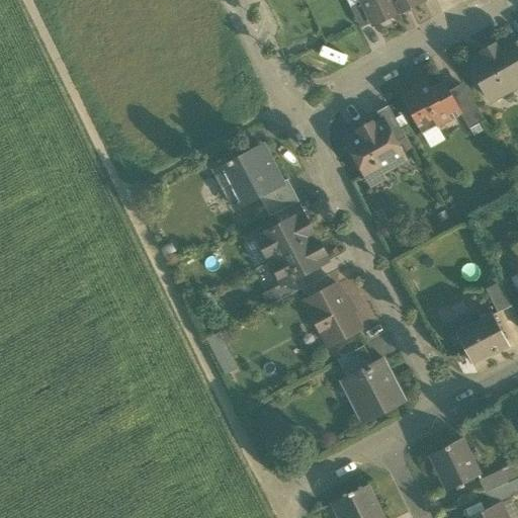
[(373,24),(398,13),(391,0),(360,0),(361,1),(371,22),(373,24)]
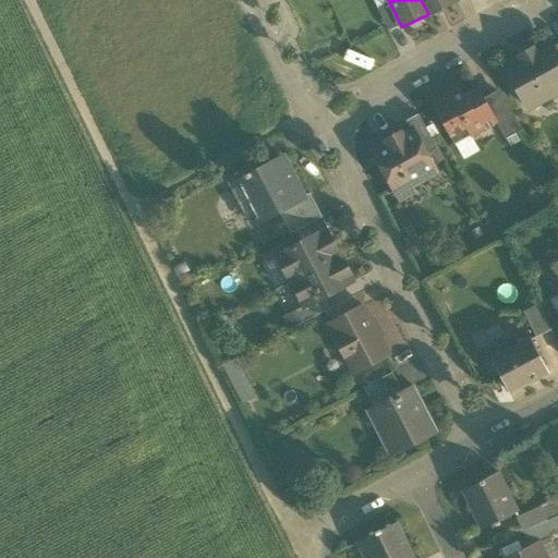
[(421,0),(428,14),(456,1),(455,0),(421,0)]
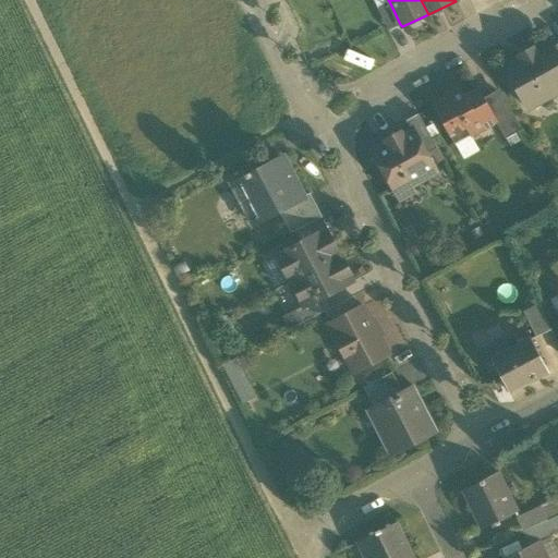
[(376,7),(387,31),(400,24),(389,1),(376,7)]
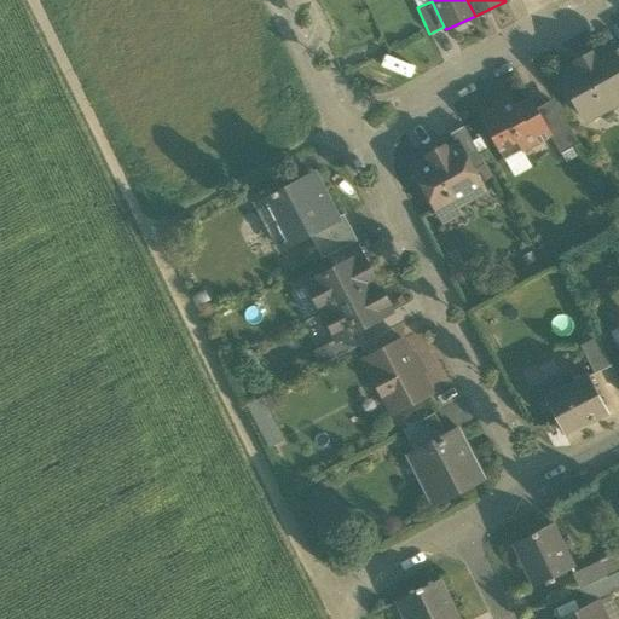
[(580,117),(588,120),(618,100),(618,68),(611,53),(608,50),(562,75),(574,96),(572,103),(580,117)]
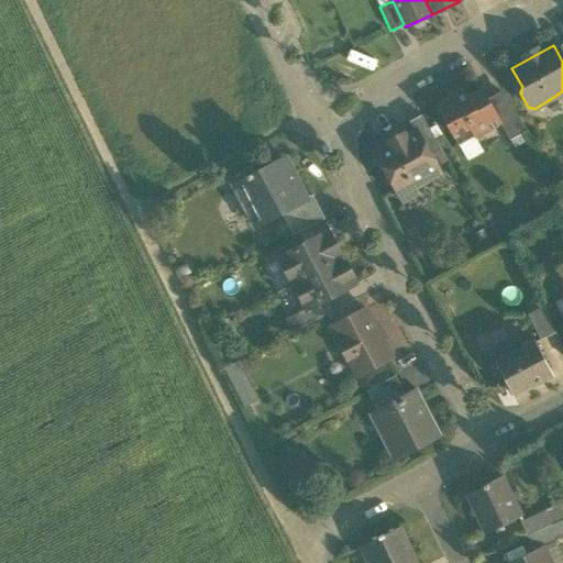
[(437,107),(456,142),(473,133),(475,138),(499,123),(501,122),(492,106),(483,90),(468,98),(465,91),(437,107)]
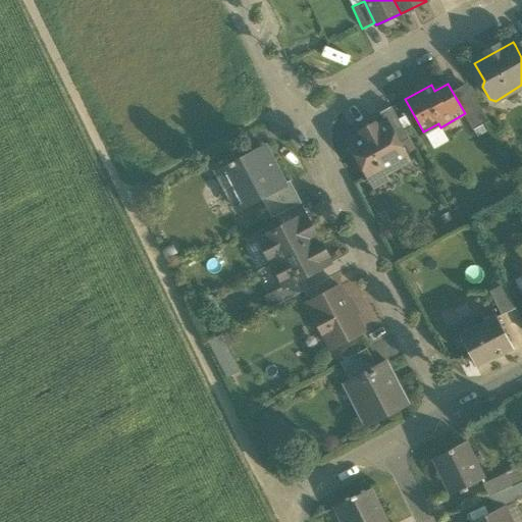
[(463,114),(472,131),(487,121),(470,90),(456,98),(465,113),(463,114)]
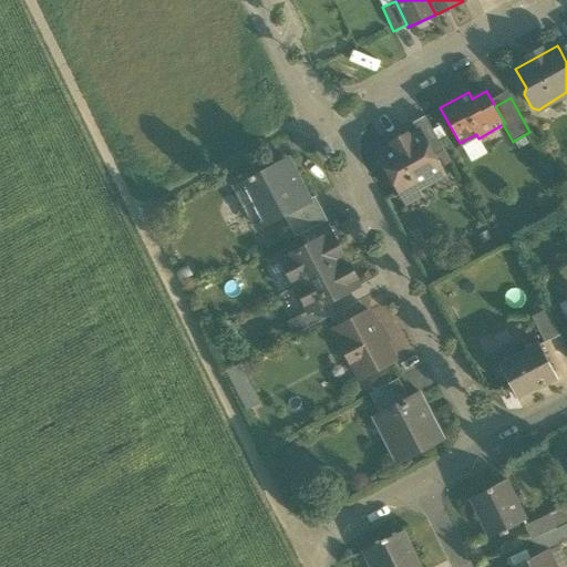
[(419,132),(432,157),(444,151),(424,115),(412,123),(418,132),(419,132)]
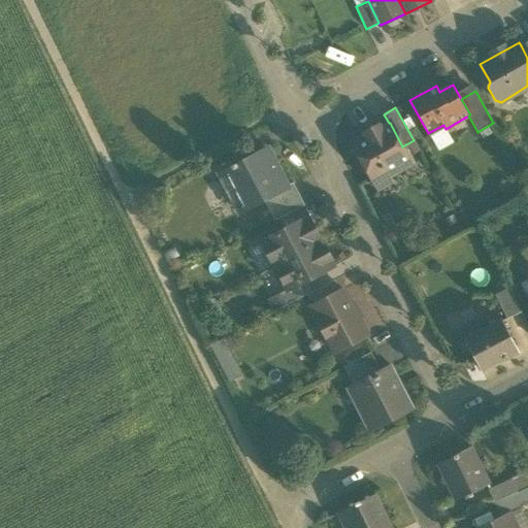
[(384,169),(388,176),(411,163),(402,146),(390,123),(389,123),(380,128),(378,129),(381,132),(369,138),(367,135),(366,136),(353,143),(362,160),(360,167),(364,173),(371,176),(384,169)]
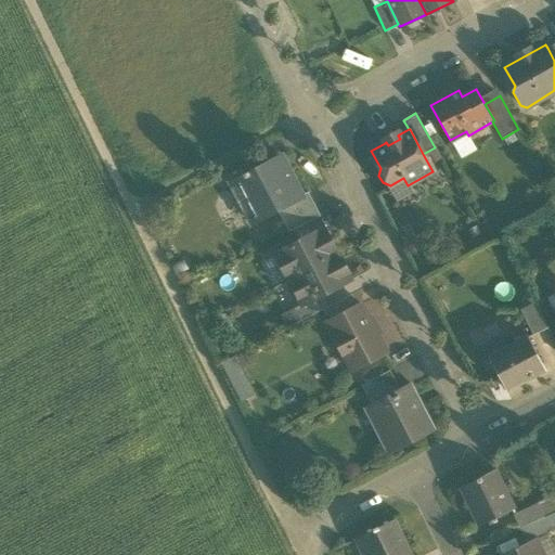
[(477,151),(468,136),(466,131),(450,140),(462,159),(477,151)]
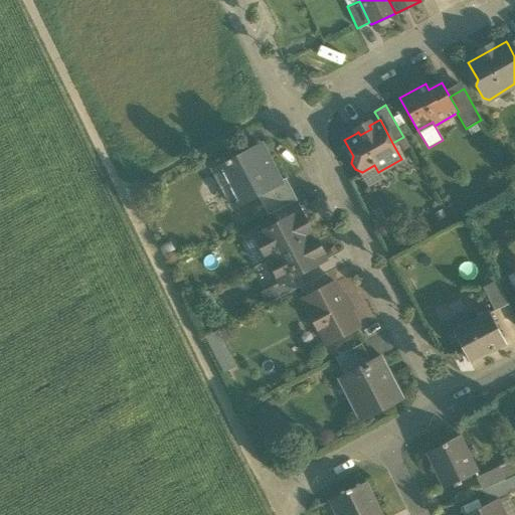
[(356,131),(357,133),(358,132),(360,135),(371,129),(369,126),(370,125),(369,123),(356,131)]
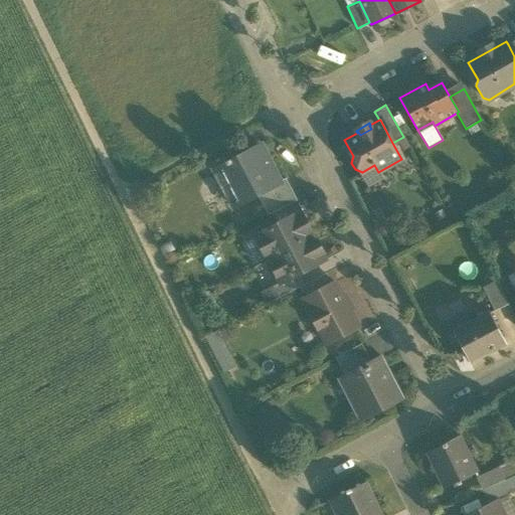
[(214,169),(233,207),(256,195),(281,183),(280,181),(261,145),(214,169)]
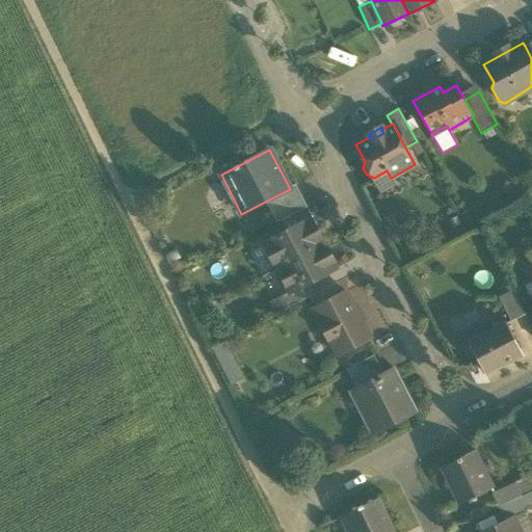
[(276,222),(281,220),(303,208),(307,207),(295,184),(289,187),(290,189),(265,202),(276,222)]
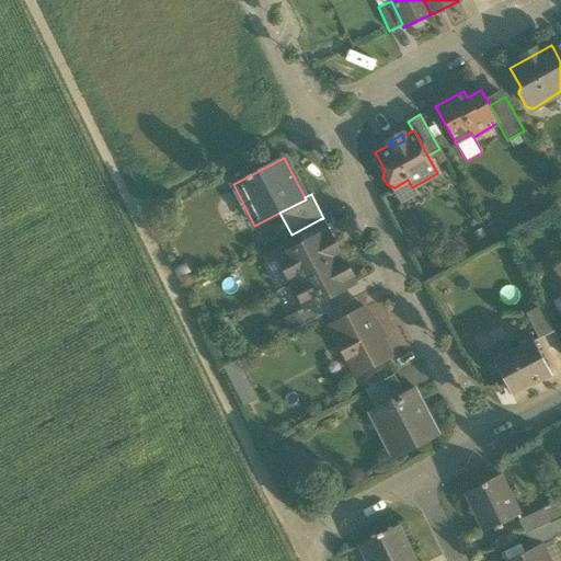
[(327,231),(320,219),(296,232),(301,244),(327,231)]
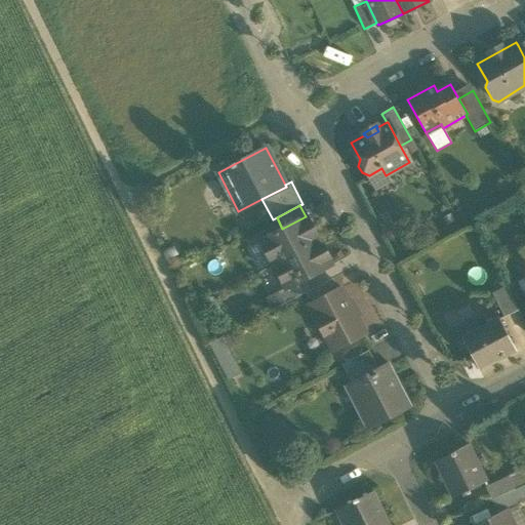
[(260,240),(273,265),(318,241),(316,237),(318,236),(307,215),(306,216),(282,229),(260,240)]
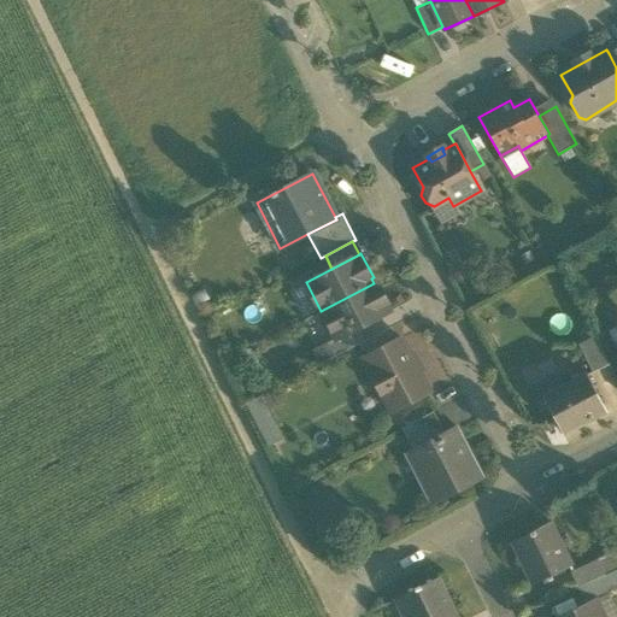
[(304,319),(321,311),(306,282),(289,292),(304,319)]
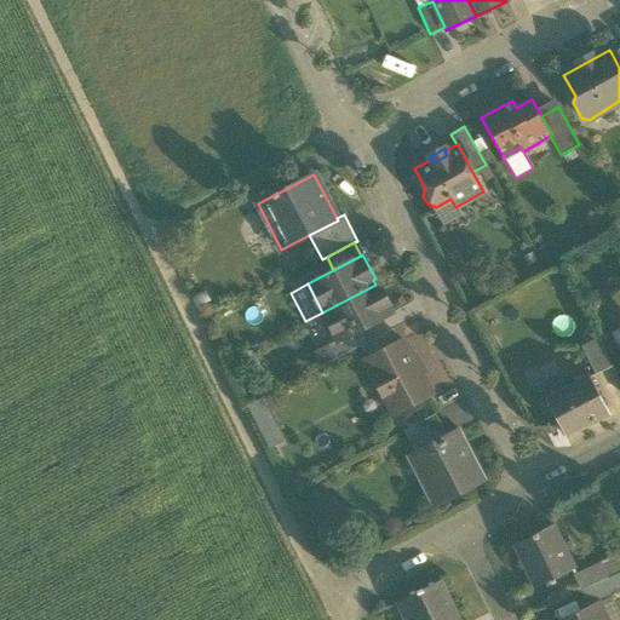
[(379,291),(375,285),(322,313),(337,340),(338,342),(359,331),(391,314),(388,306),(390,304),(382,290),(379,291)]
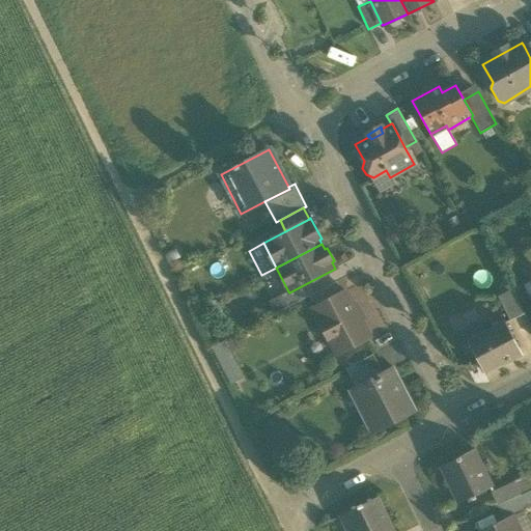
[(310,296),(315,307),(341,294),(335,282),(313,294),(310,296)]
